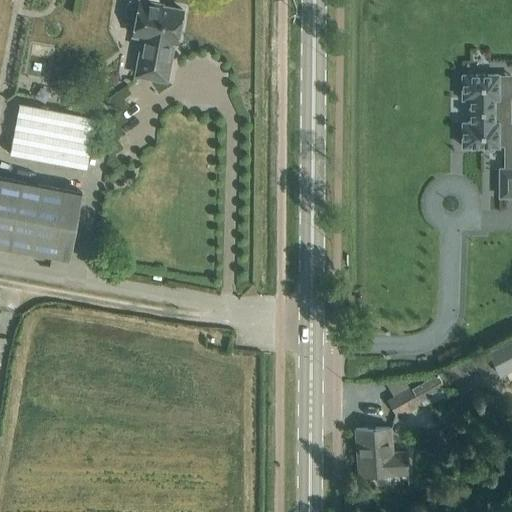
[(143,36),(136,74),(166,80),(172,42),(177,43),(183,9),(163,6),(163,4),(159,3),(158,0),(143,0),(141,0),(139,0),(139,1),(135,0),(129,0),(129,2),(127,3),(126,10),(127,13),(127,15),(136,17),(133,34),(143,36)]
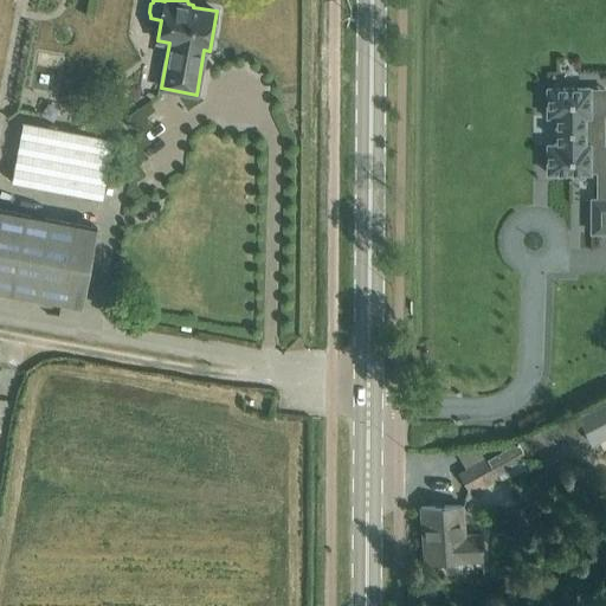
[(590,88),(547,88),(547,116),(556,116),(556,144),(547,144),(547,173),(590,173),(590,172),(599,172),(599,146),(604,146),(604,115),(590,115),(590,88)]
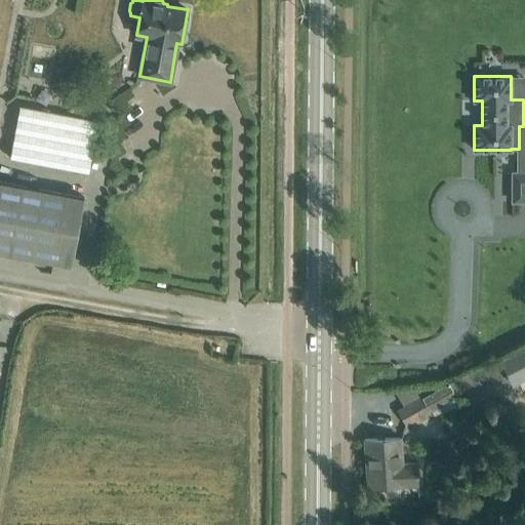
[(10,158),(69,168),(88,172),(98,120),(21,106),(10,158)]
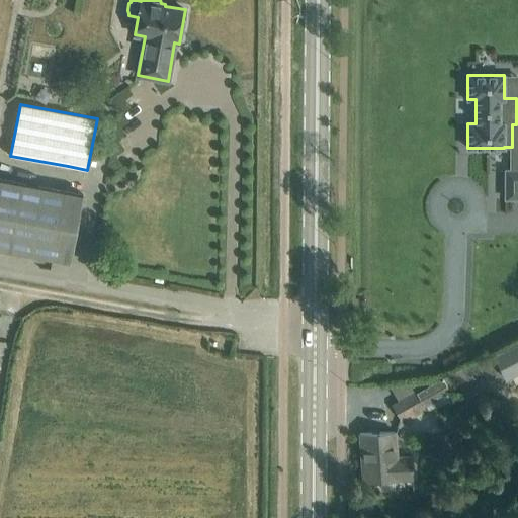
[(517,170),(506,171),(506,199),(517,198),(517,170)]
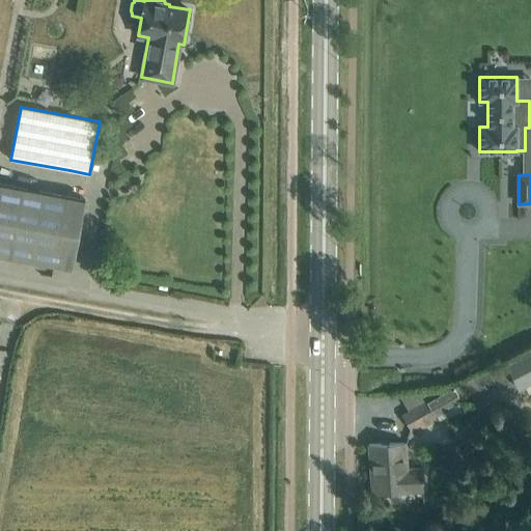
[(0,183),(0,254),(73,269),(85,199),(0,183)]
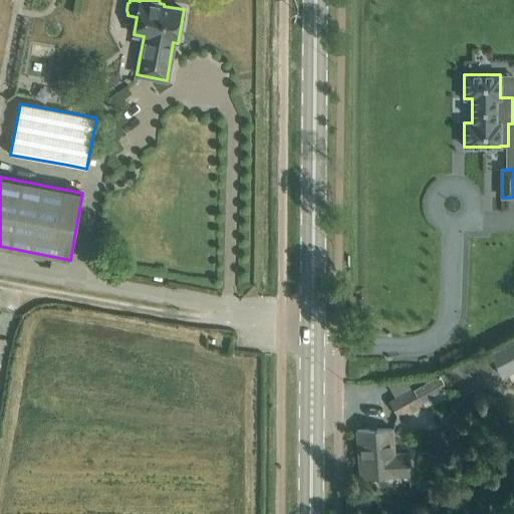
[(513,346),(493,357),(505,379),(513,374),(513,346)]
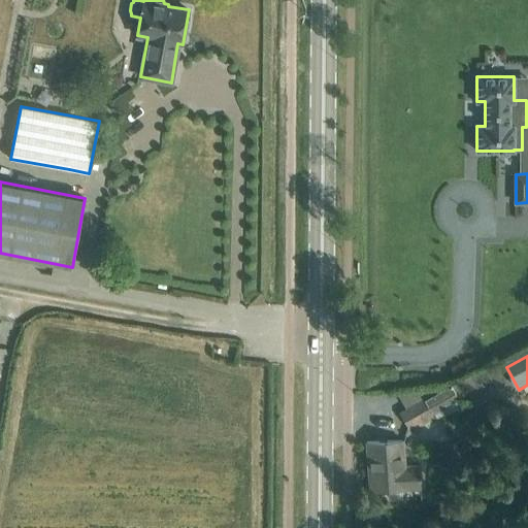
[(451,381),(405,406),(418,427),(463,401),(451,381)]
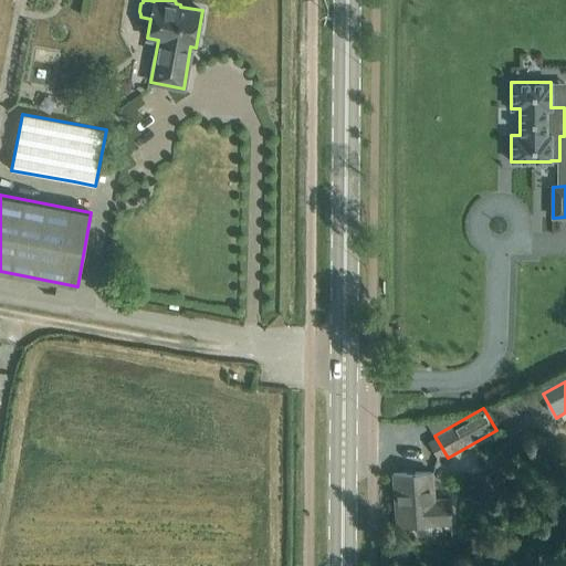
[(432,470),(416,471),(394,473),(397,526),(451,522),(450,499),(435,500),(432,470)]
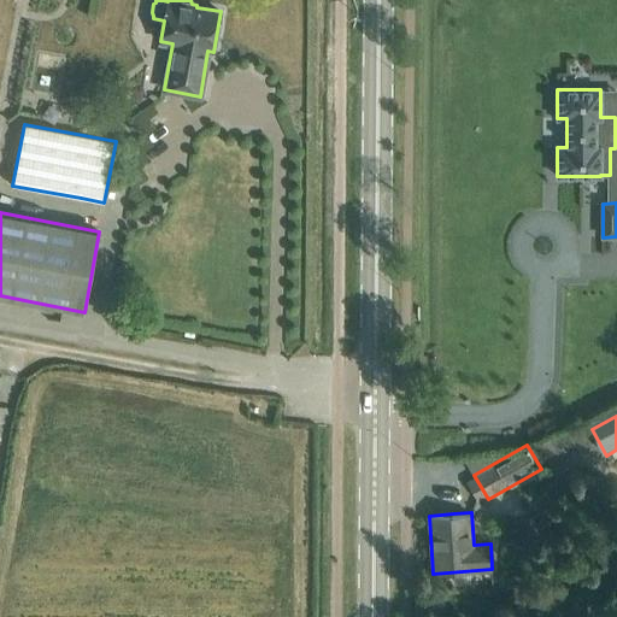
All buildings are outlined.
